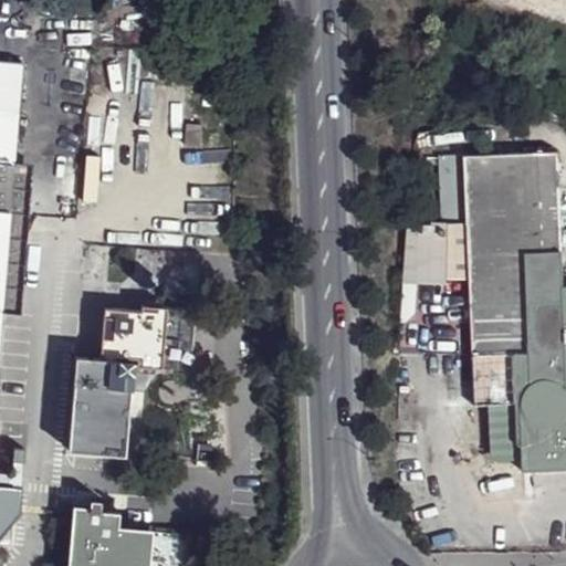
[(0,347),(3,312),(16,164),(24,67),(0,65),(0,347)]
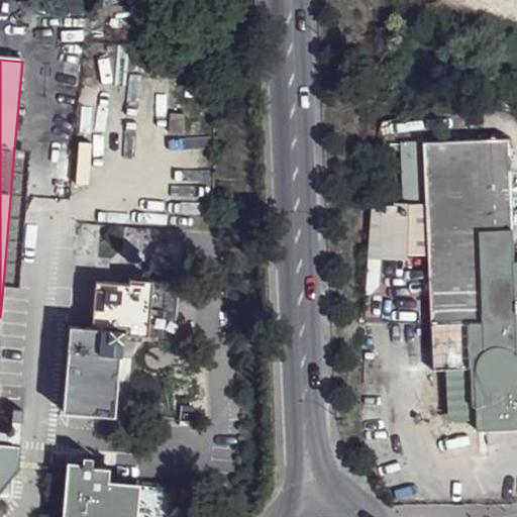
[(173,115),(171,133),(183,134),(185,117),(173,115)]
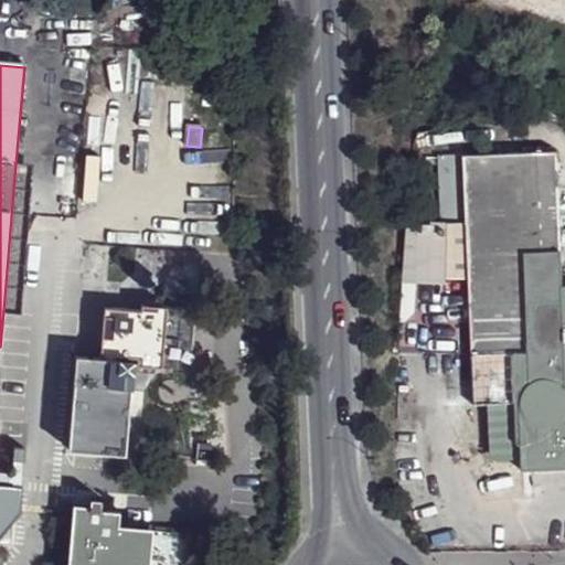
[(467,272),(472,404),(487,404),(490,456),(520,454),(520,470),(564,467),(564,294),(562,295),(555,151),(462,155),(466,222),(466,228),(467,272)]
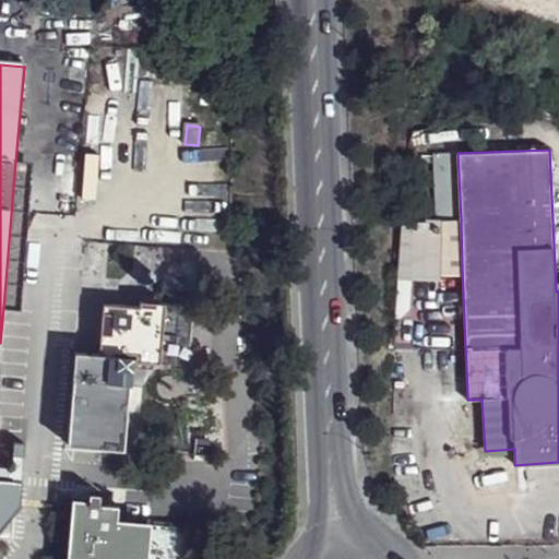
[(437,222),(461,219),(458,153),(433,153),(437,222)]
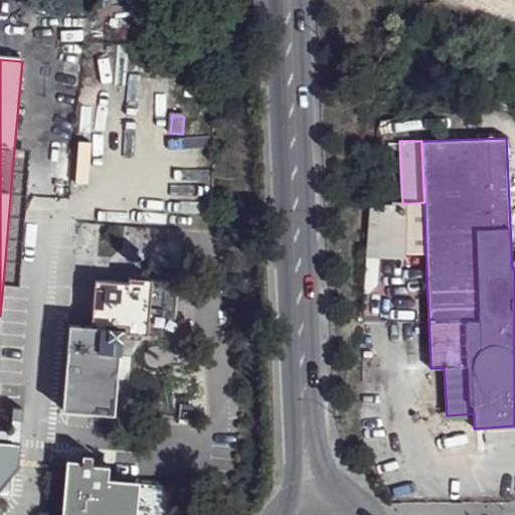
[(29,150),(14,149),(3,284),(19,285),(29,150)]
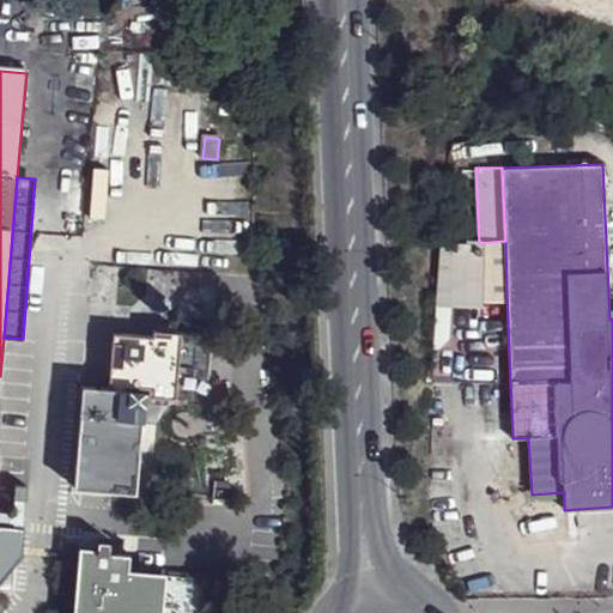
[(444,247),(443,292),(473,293),(474,248),(444,247)]
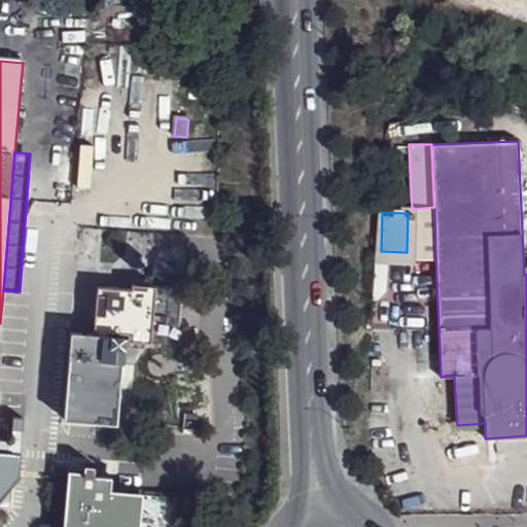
[(413,254),(435,253),(434,213),(411,214),(413,254)]
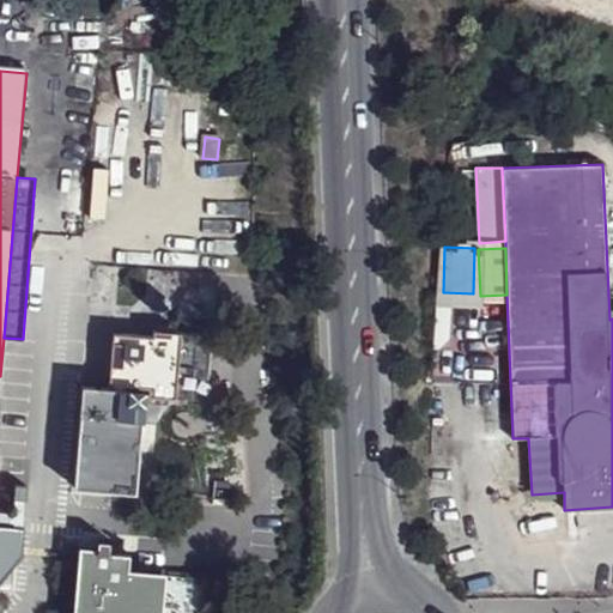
[(156,325),(156,333),(174,335),(174,326),(156,325)]
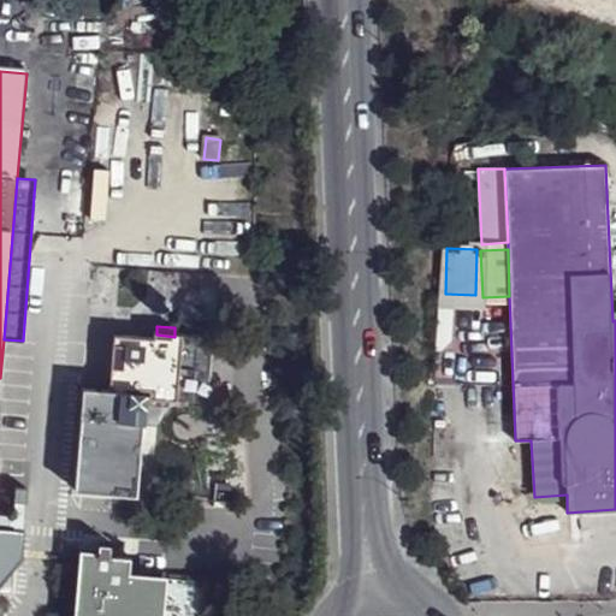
[(153,341),(113,338),(110,390),(113,390),(113,394),(83,391),(75,491),(136,497),(144,396),(125,395),(125,391),(148,394),(148,401),(199,406),(207,397),(212,348),(203,339),(175,337),(157,335),(154,335),(153,341)]
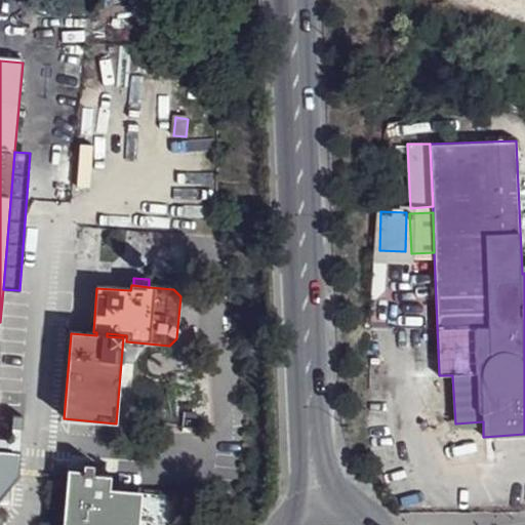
[(0,503),(9,505),(13,451),(0,450),(0,503)]
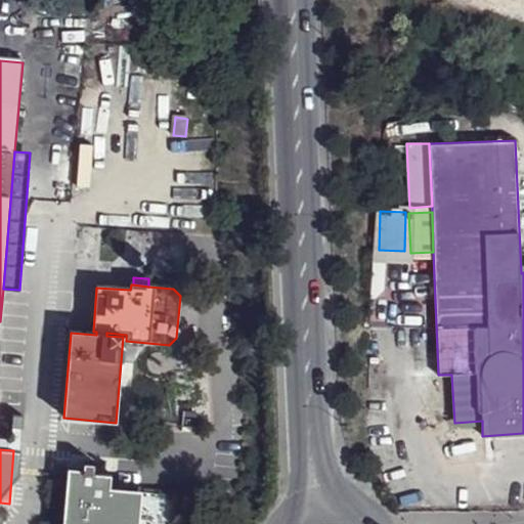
[(96,465),(84,464),(84,474),(72,474),(67,523),(173,523),(176,495),(143,492),(111,489),(112,476),(95,475),(96,465)]
